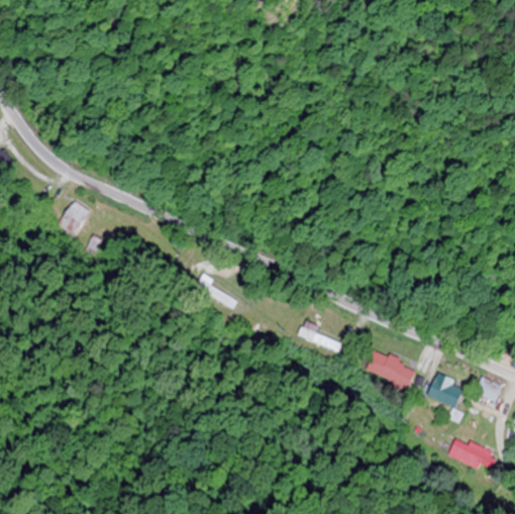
[(87,213),(75,208),(70,224),(81,228),(87,213)]
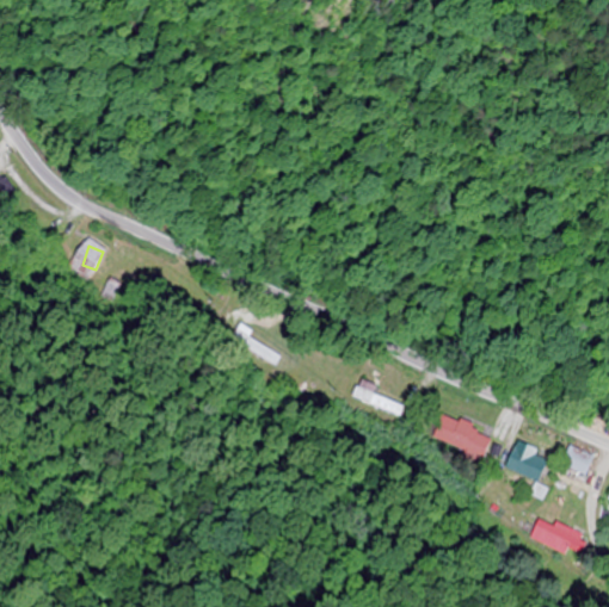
[(274,366),(229,339),(237,328),(280,355),(274,366)]
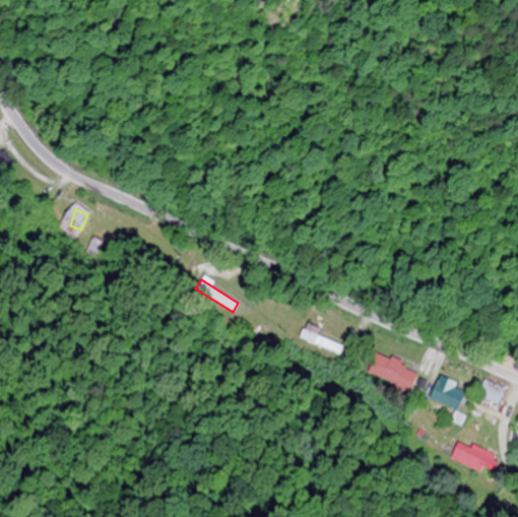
[(300,337),(304,328),(342,345),(338,354),(300,337)]
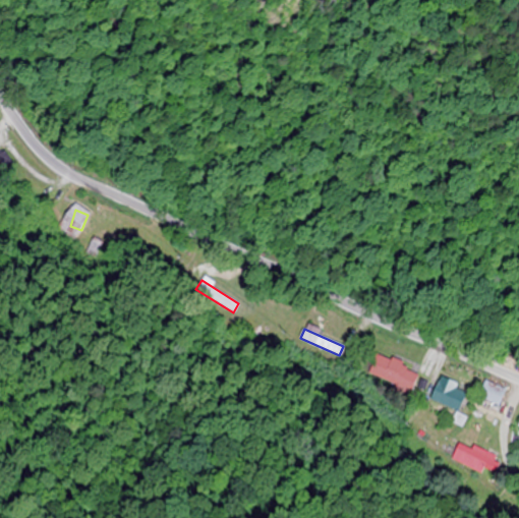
[(370,372),(378,354),(392,359),(393,357),(404,361),(403,364),(408,366),(407,369),(418,375),(412,390),(370,372)]
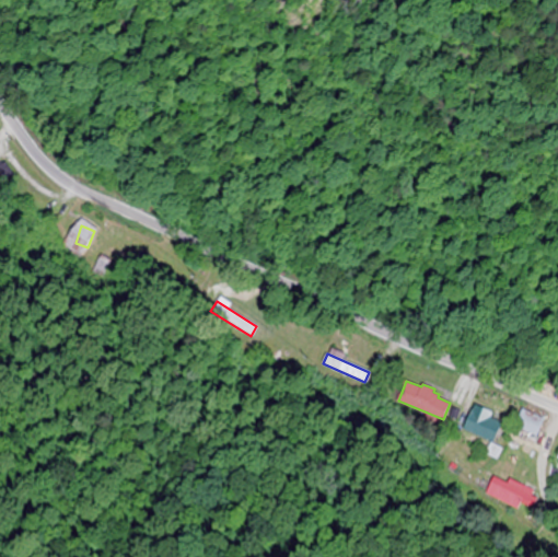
[(472,409),(474,404),(492,413),(490,418),(501,422),(492,442),(463,429),(472,409)]
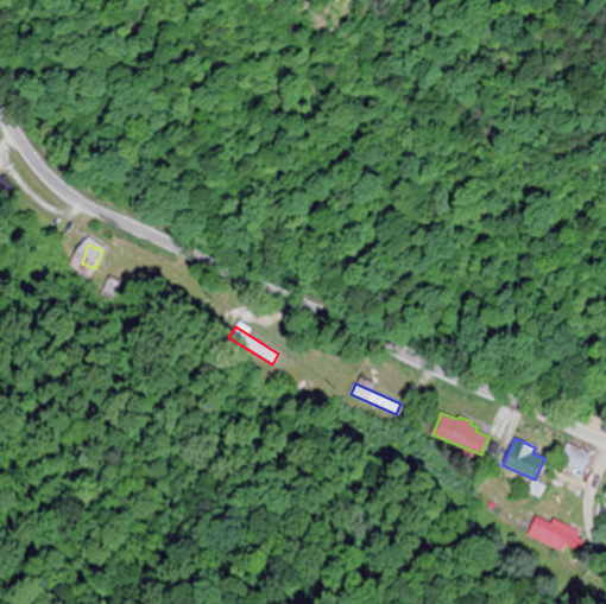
[(559,463),(568,443),(592,453),(582,474),(559,463)]
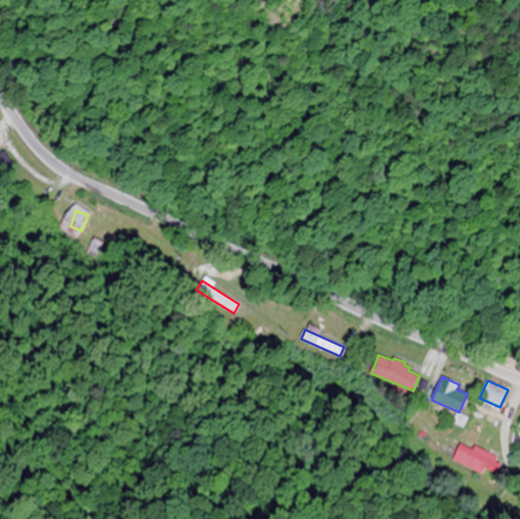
[(496,462),(501,464),(497,474),(485,468),(482,475),(453,460),(461,444),(473,451),(475,446),(498,457),(496,462)]
